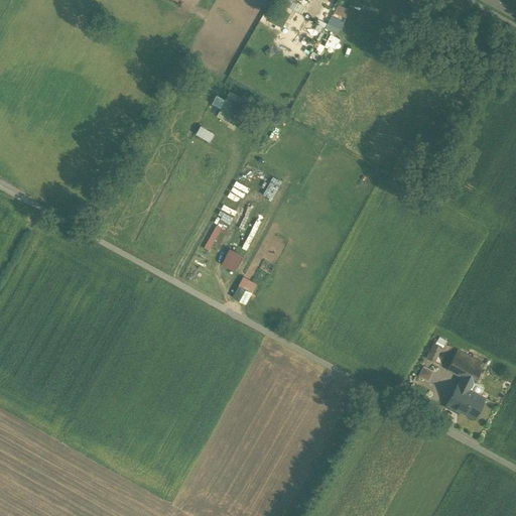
[(304,7),(291,0),(275,0),(300,14),(304,7)]
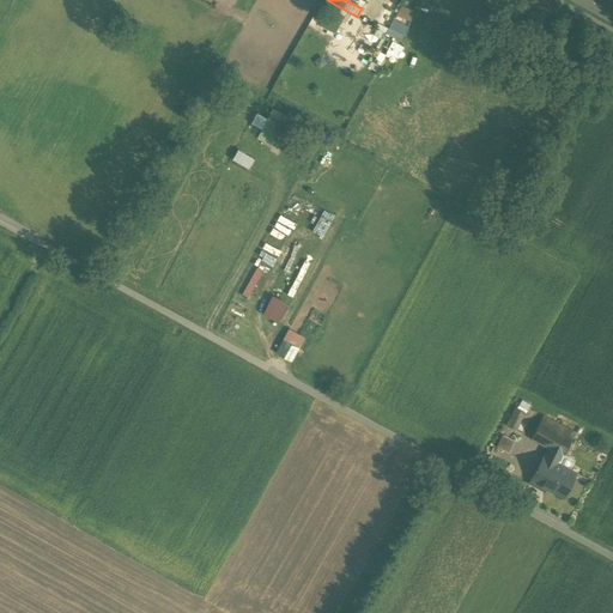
[(401,6),(399,17),(413,19),(416,8),(401,6)]
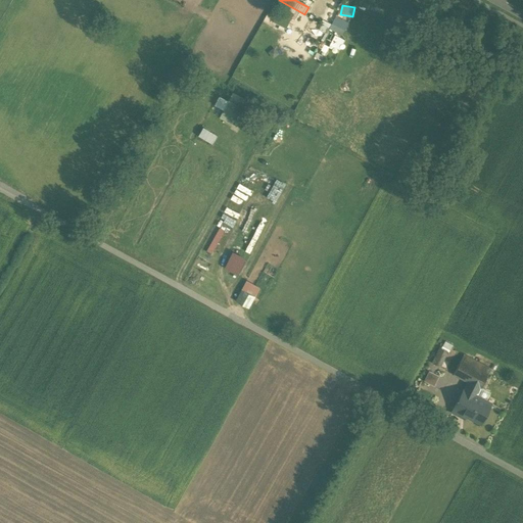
[(274,22),(288,29),(295,12),(282,6),(274,22)]
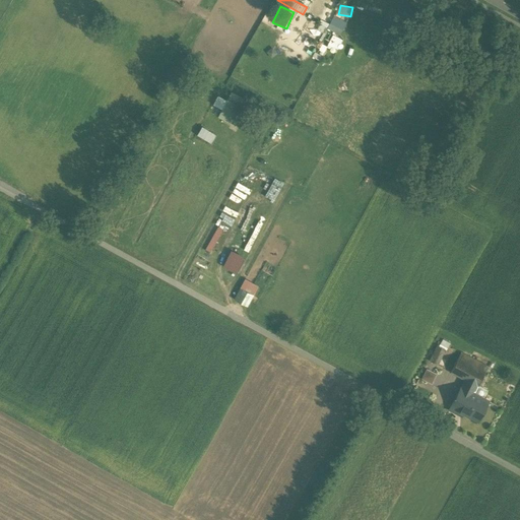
[(332,22),(324,38),(336,44),(344,28),(332,22)]
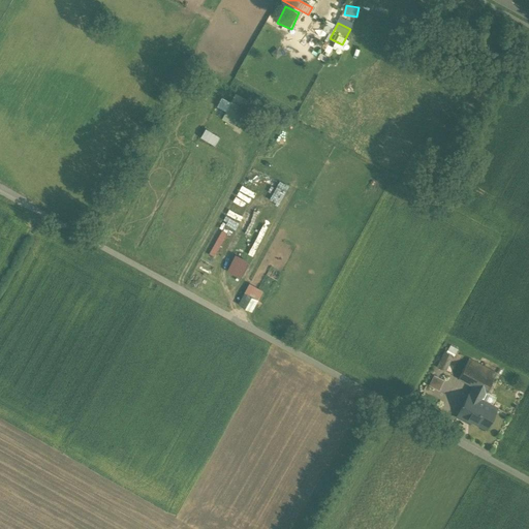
[(321,54),(319,58),(329,62),(331,57),(321,54)]
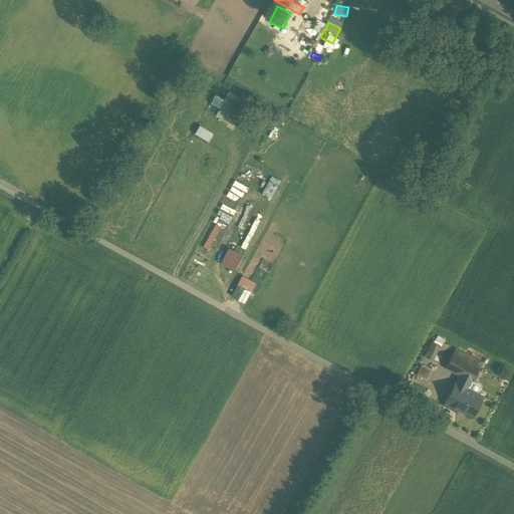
[(263,111),(228,92),(215,115),(236,126),(240,118),(254,126),(263,111)]
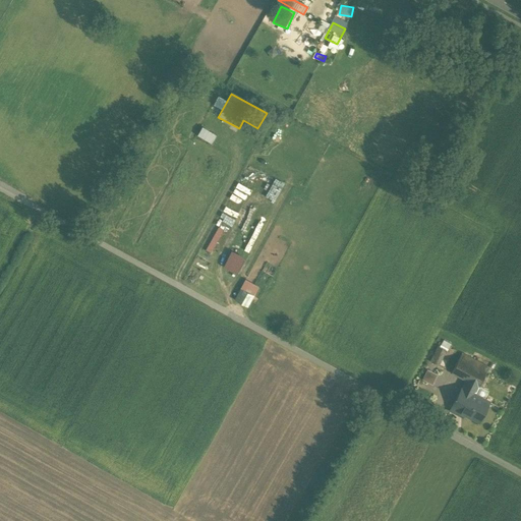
[(214,253),(226,229),(220,226),(208,250),(214,253)]
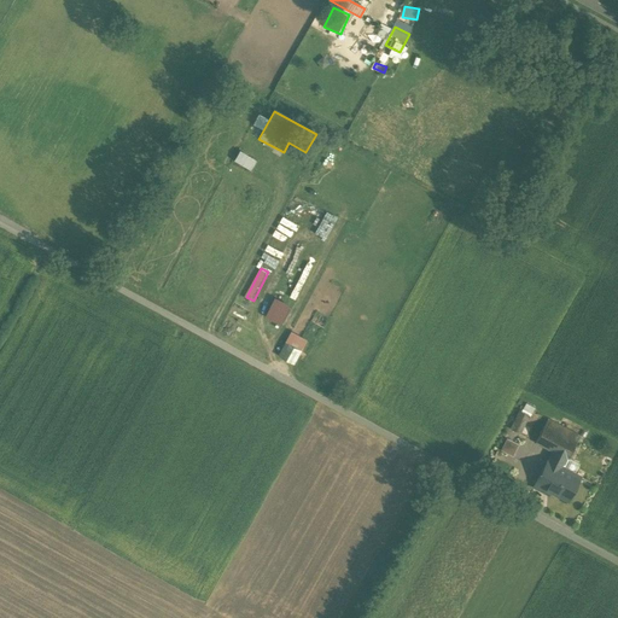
[(279,307),(277,312),(287,316),(290,312),(279,307)]
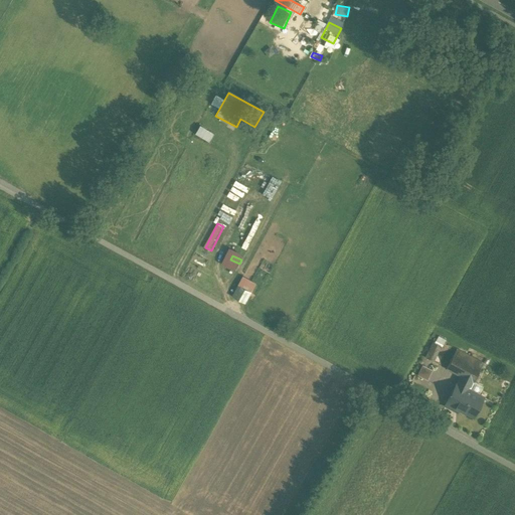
[(251,296),(236,287),(230,298),(245,306),(251,296)]
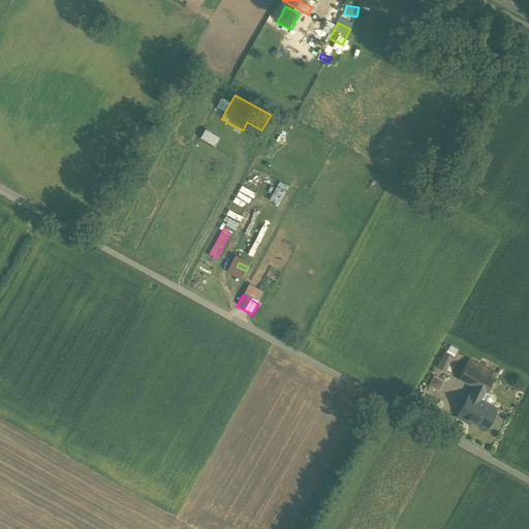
[(445,352),(437,368),(444,371),(452,355),(445,352)]
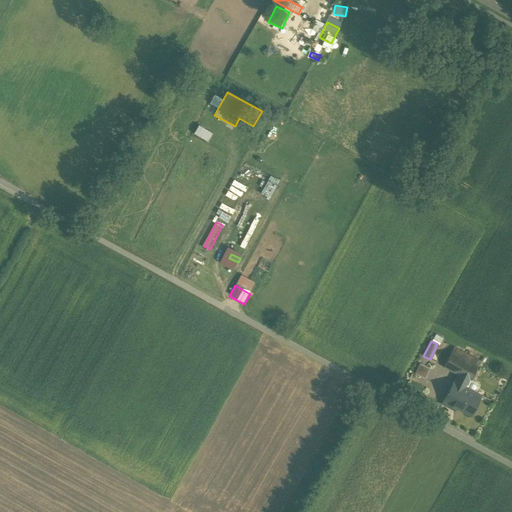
[(477,367),(451,352),(443,366),(457,373),(453,381),(465,387),(469,380),(470,380),(477,367)]
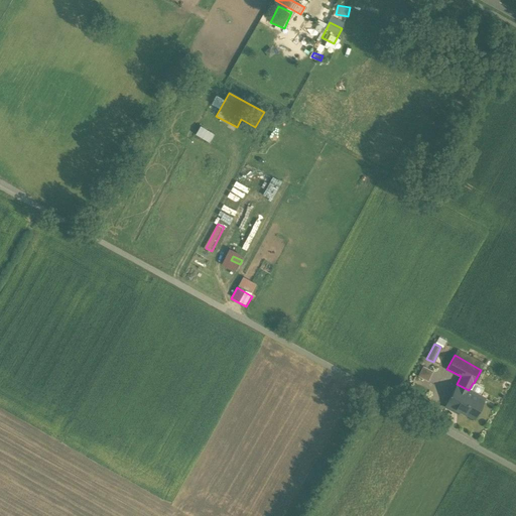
[(432,371),(423,366),(417,376),(427,381),(432,371)]
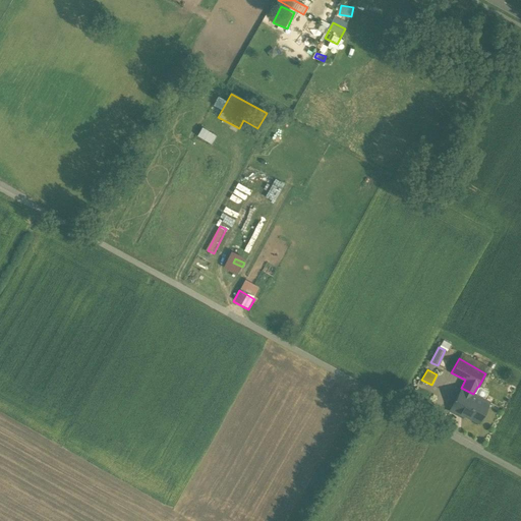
[(473,394),(461,388),(451,407),(478,421),(488,402),(473,394)]
